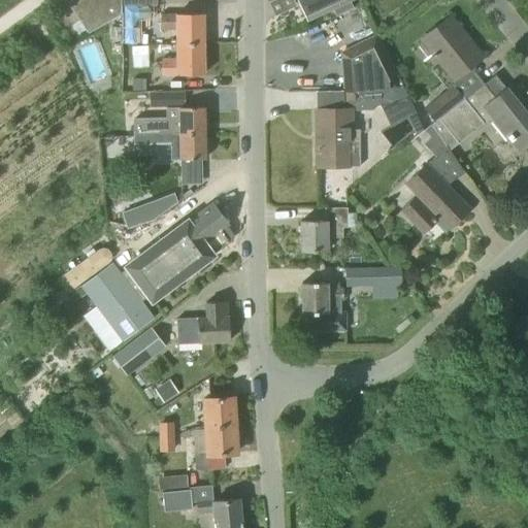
[(70,0),(65,3),(67,5),(86,32),(120,13),(119,7),(156,6),(155,0),(70,0)]
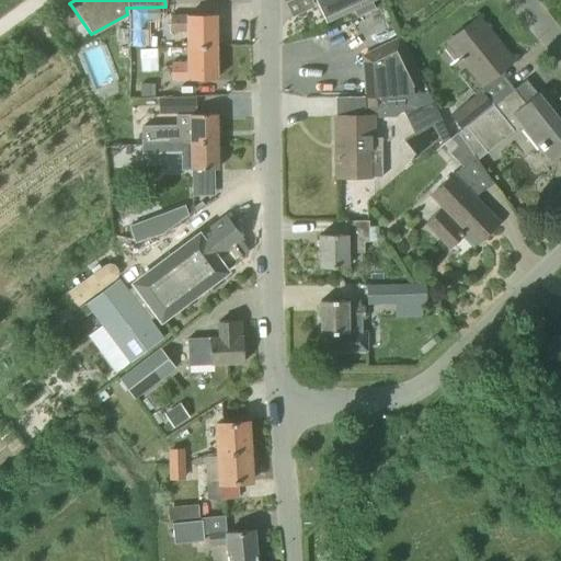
[(315,0),(325,24),(376,0),(315,0)]
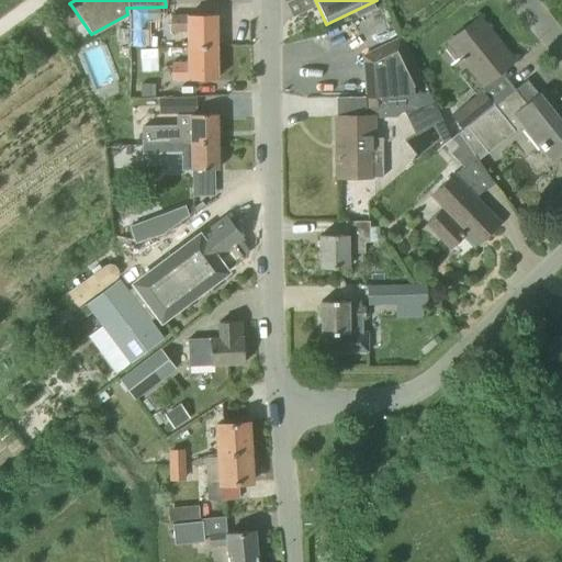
[(187,48),(216,47),(215,15),(170,15),(170,33),(187,32),(187,48)]
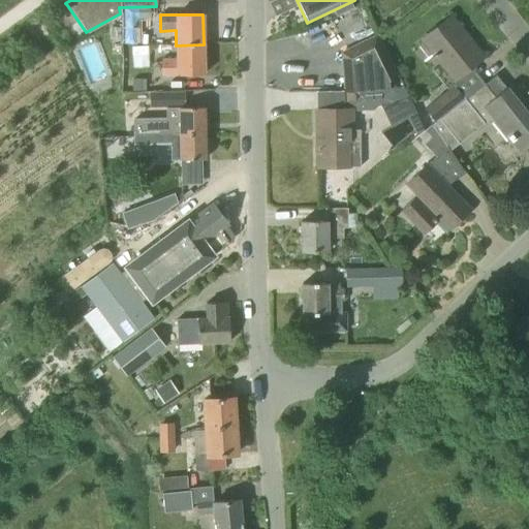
[(450,82),(481,58),(449,17),(418,40),(450,82)]
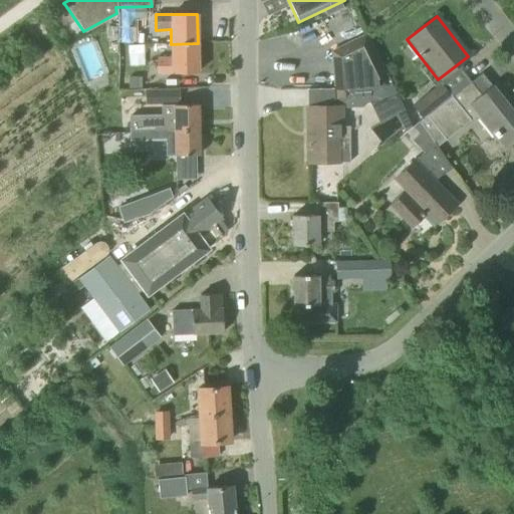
[(366,33),(329,51),(333,89),(336,89),(336,91),(348,90),(349,109),(380,106),(379,104),(398,96),(392,84),(379,85),(379,78),(387,74),(366,33)]
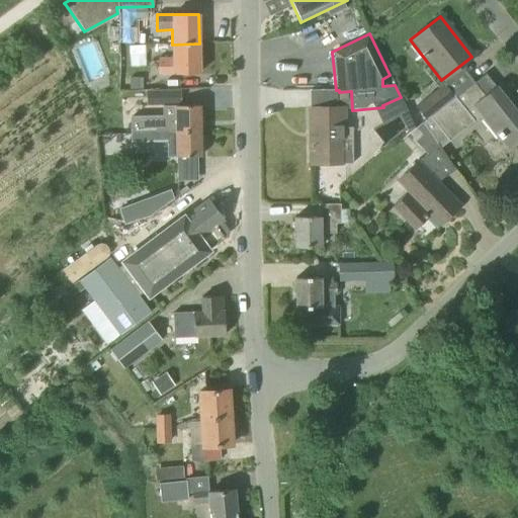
[(199,44),(172,45),(172,58),(157,59),(157,75),(173,74),(199,74),(199,44)]
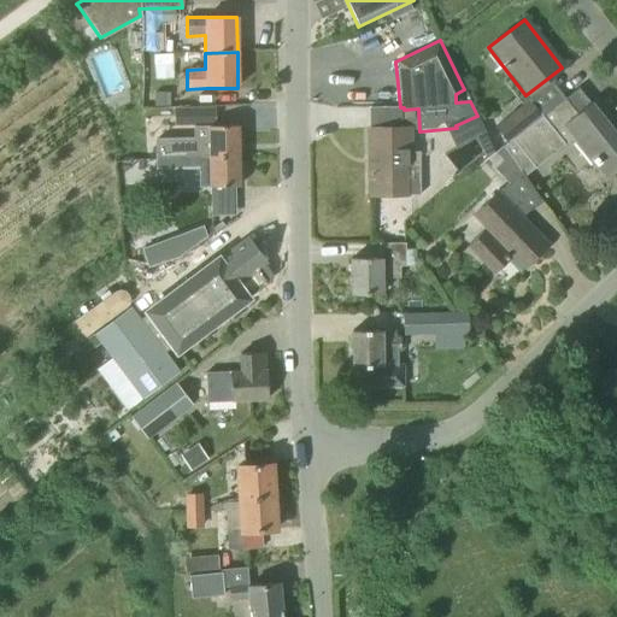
[(176,93),(160,93),(160,106),(176,106),(176,93)]
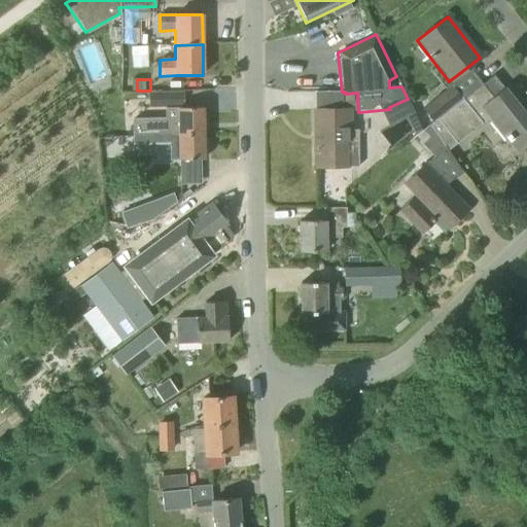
[(463,99),(452,84),(426,106),(422,101),(409,102),(417,118),(422,130),(422,131),(430,125),(463,99)]
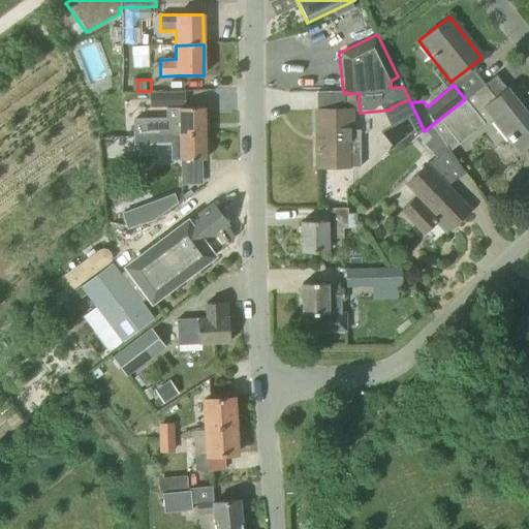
[(465,99),(432,125),(437,132),(449,151),(490,119),(516,152),(528,141),(528,118),(506,89),(494,98),(484,85),(465,99)]
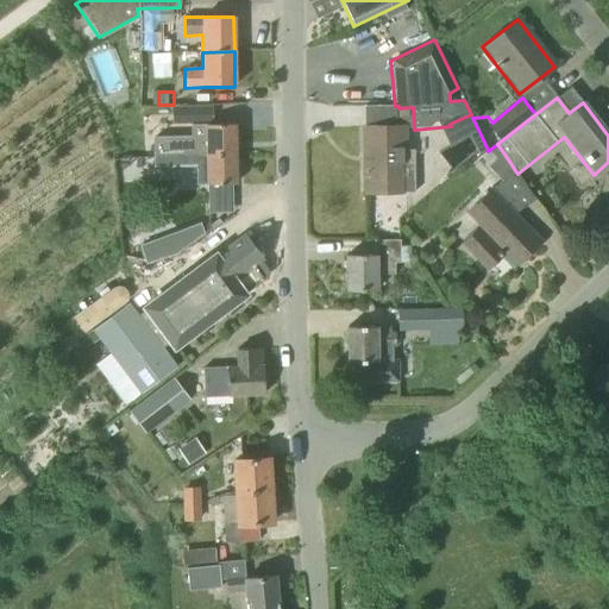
[(212,106),(171,107),(171,125),(212,124),(212,106)]
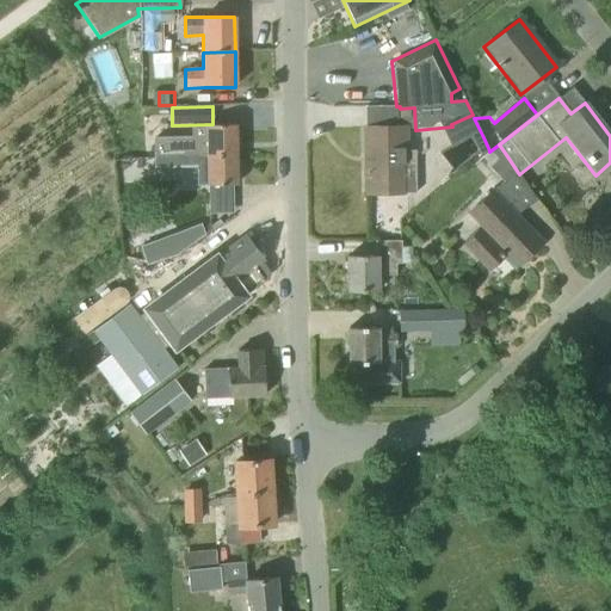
[(177,159),(236,159),(235,124),(207,125),(207,144),(177,144),(177,159)]
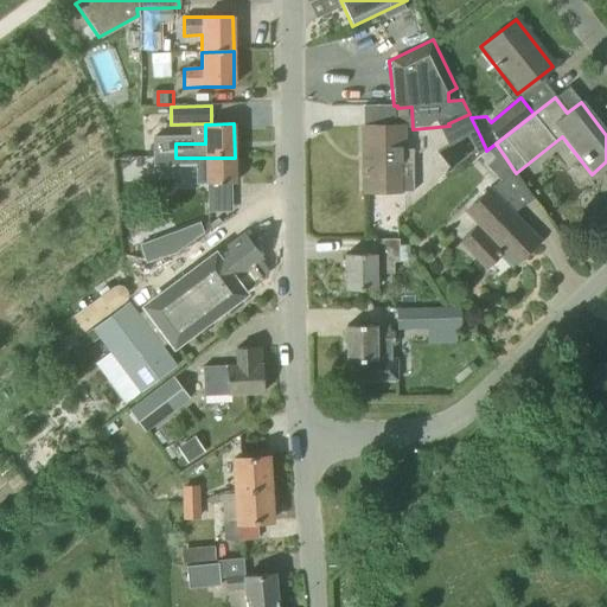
[(363,167),(362,167),(362,193),(398,193),(398,191),(413,191),(411,163),(403,163),(403,126),(363,127),(363,167)]
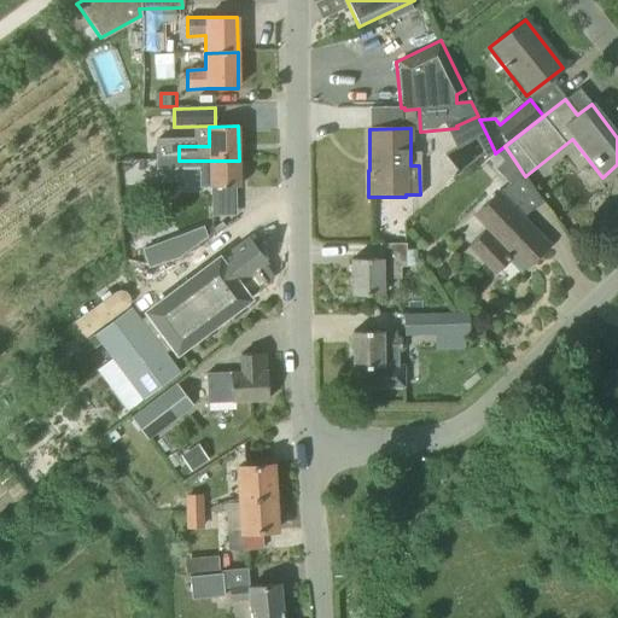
[(449,144),(465,162),(483,145),(467,128),(449,144)]
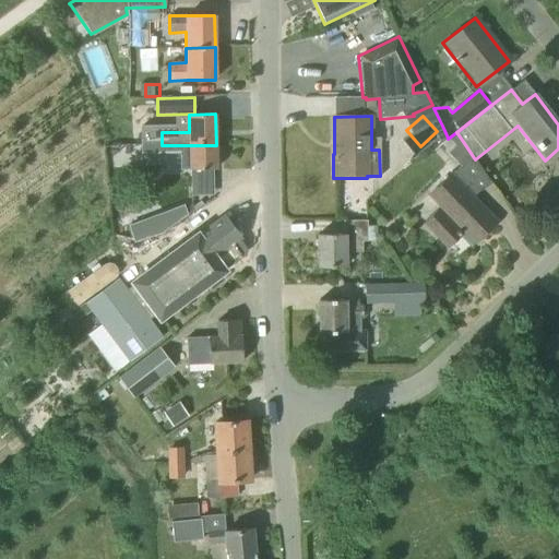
[(441,207),(425,224),(447,247),(463,230),(474,242),(496,222),(472,198),(477,193),(491,183),(475,159),(462,140),(455,146),(447,153),(460,166),(451,175),(429,195),(441,207)]
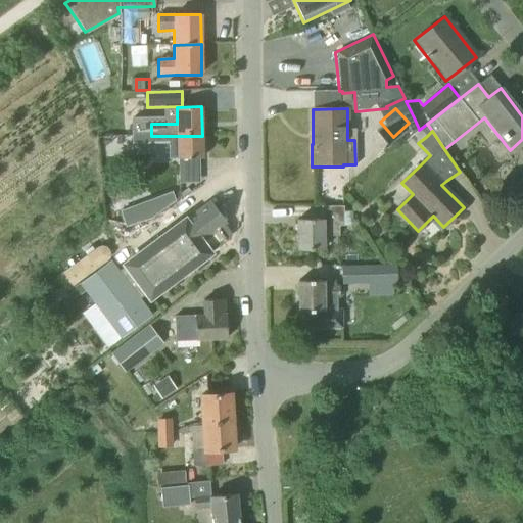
[(202,136),(151,136),(151,142),(168,141),(168,146),(178,146),(178,158),(202,158),(202,136)]
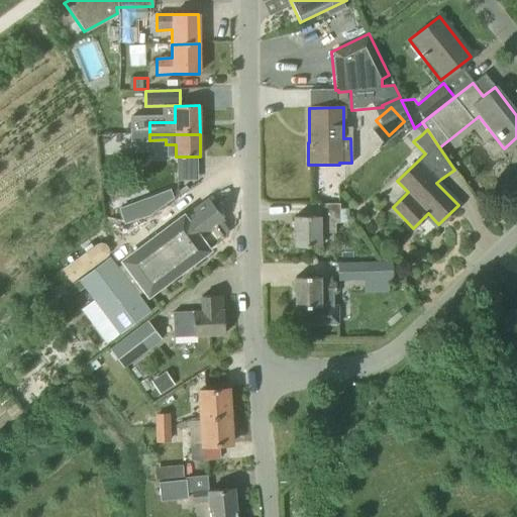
[(174,199),(170,190),(118,209),(124,224),(148,216),(174,199)]
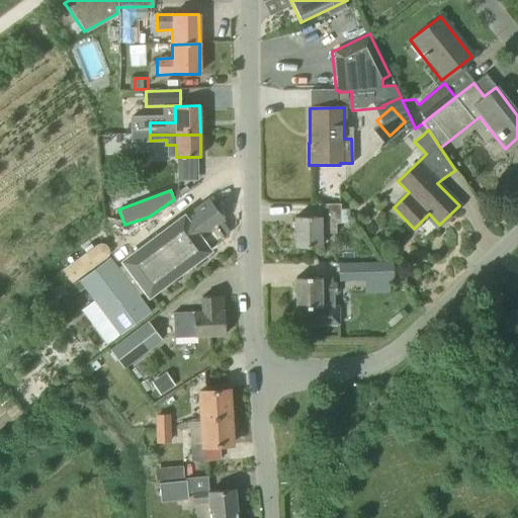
[(202,254),(205,251),(228,235),(229,229),(206,199),(123,262),(124,263),(117,268),(108,257),(77,280),(118,335),(150,311),(139,296),(146,290),(147,293),(187,263),(188,264),(193,261),(197,262),(202,258),(202,254)]
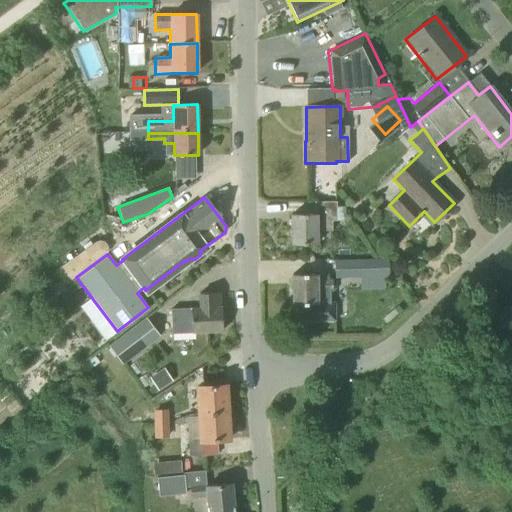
[(291,245),(314,245),(314,231),(330,231),(330,221),(336,221),(335,202),(313,202),(313,215),(290,215),(291,245)]
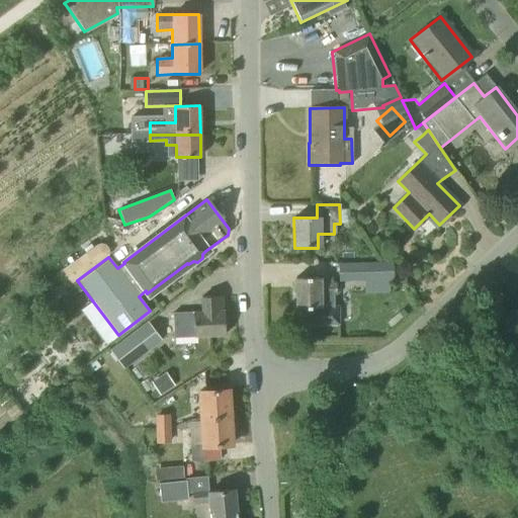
[(393,262),(338,263),(338,283),(393,282),(393,262)]
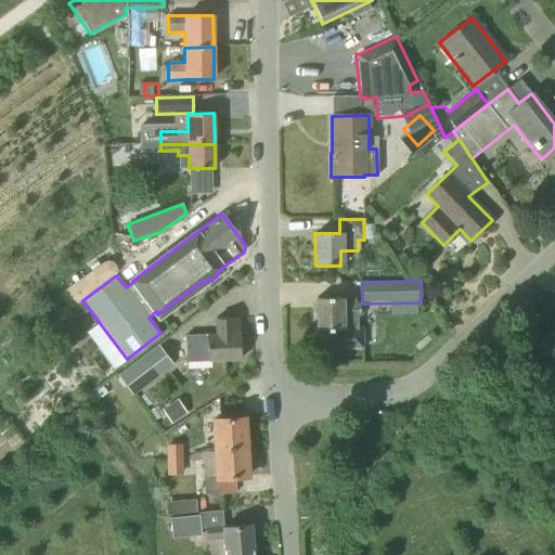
[(341,298),(314,299),(315,332),(327,331),(327,348),(346,348),(362,348),(362,328),(358,328),(358,317),(359,317),(359,302),(353,302),(353,298),(346,298),(341,298)]
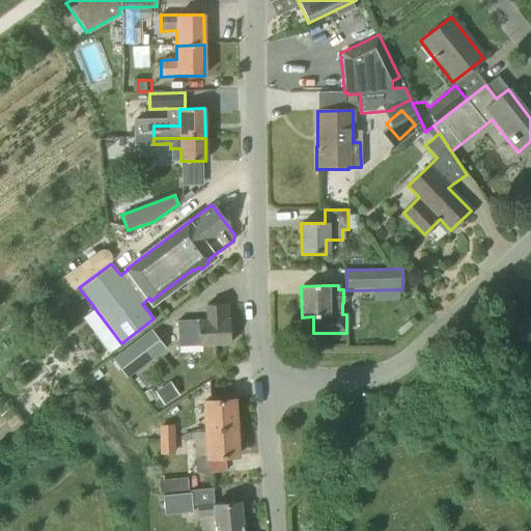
[(206,319),(176,322),(177,346),(230,343),(229,319),(228,319),(227,304),(205,305),(206,319)]
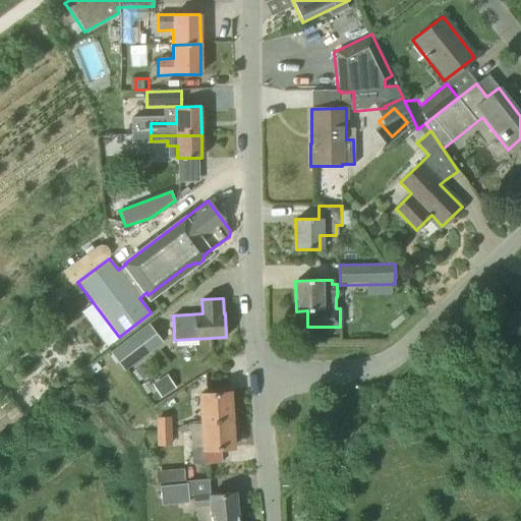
[(149,324),(110,352),(125,371),(163,342),(149,324)]
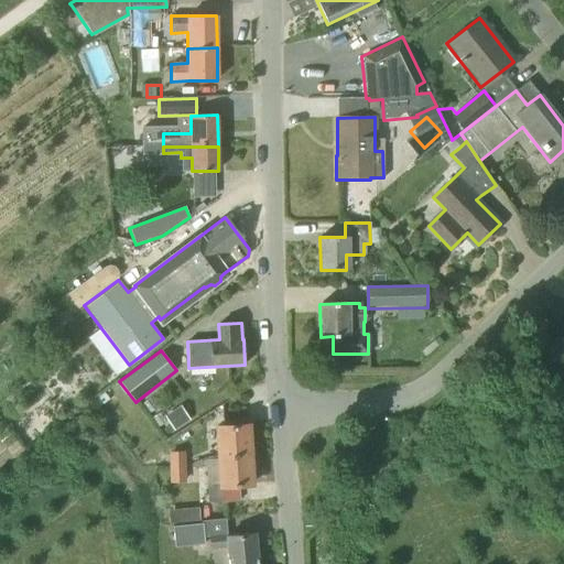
[(181,411),(164,422),(173,435),(190,425),(181,411)]
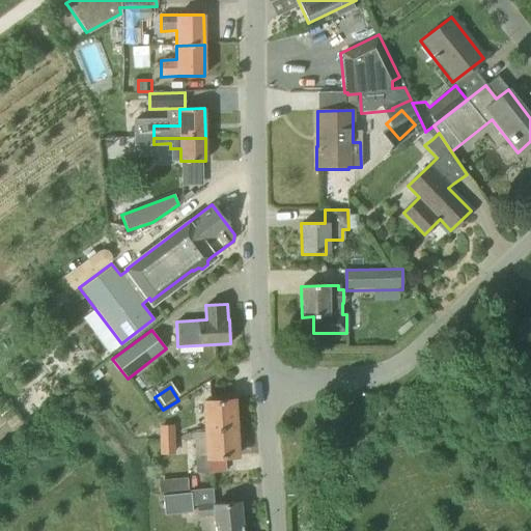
[(205,429),(235,428),(233,400),(204,401),(205,429)]
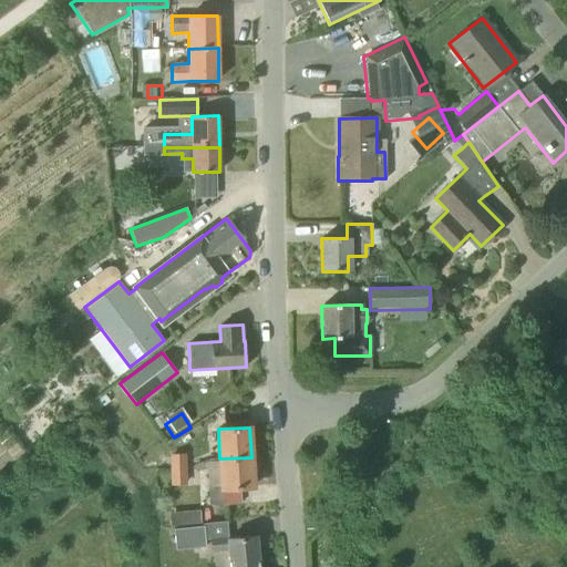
[(158,486),(186,486),(185,454),(168,454),(169,468),(158,468),(158,486)]
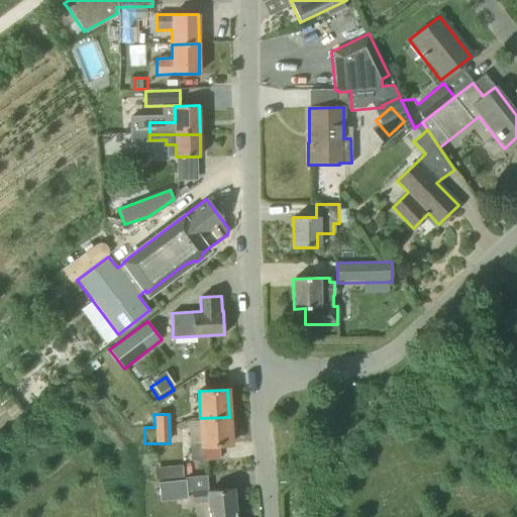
[(229,417),(200,418),(200,421),(188,421),(189,446),(231,444),(229,417)]
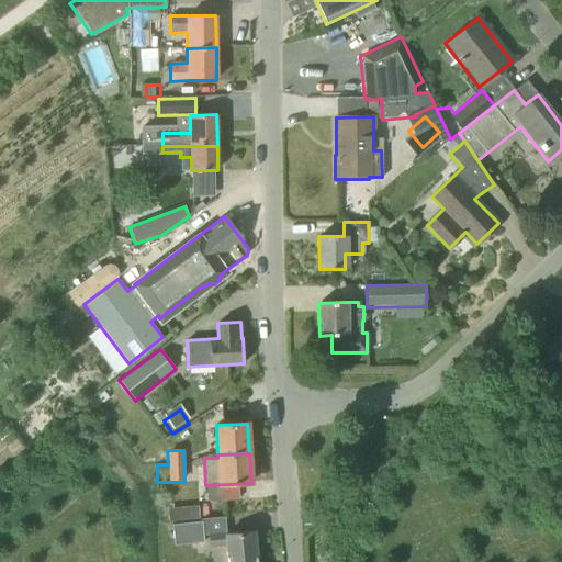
[(199,520),(198,507),(184,508),(186,521),(199,520)]
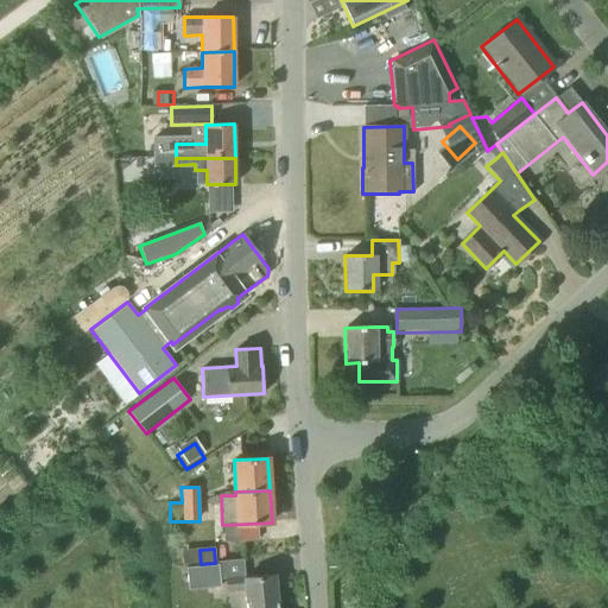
[(187,590),(219,587),(216,564),(184,568),(187,590)]
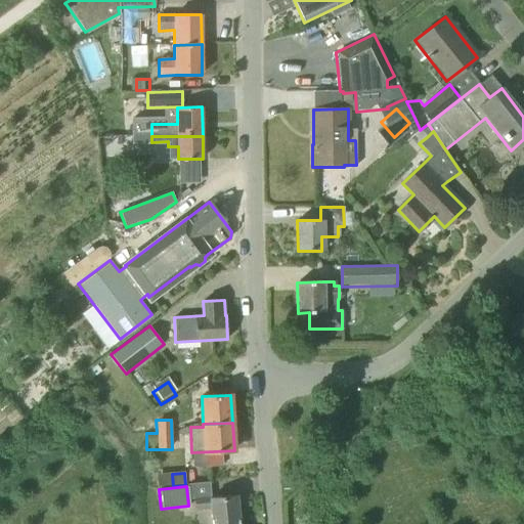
[(212,523),(238,523),(236,495),(210,498),(210,497),(192,499),(193,511),(211,509),(212,523)]
